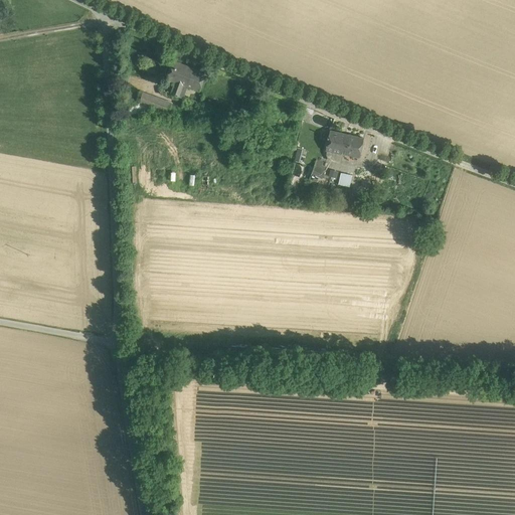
[(206,72),(173,60),(166,78),(175,81),(171,94),(179,97),(183,84),(188,87),(199,91),(206,72)]
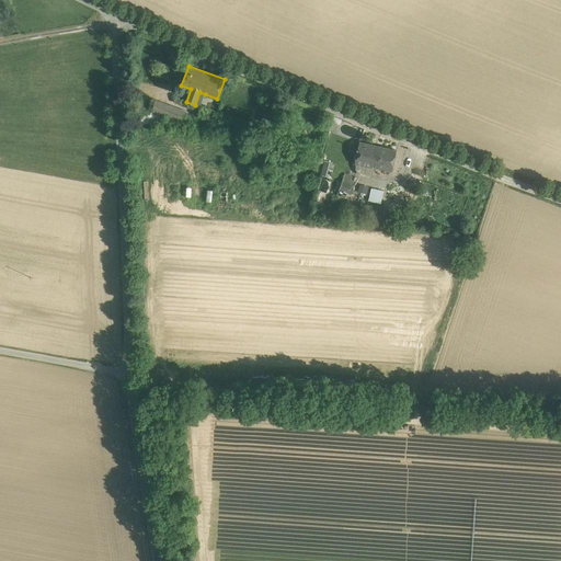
[(199,92),(195,105),(201,107),(205,94),(199,92)]
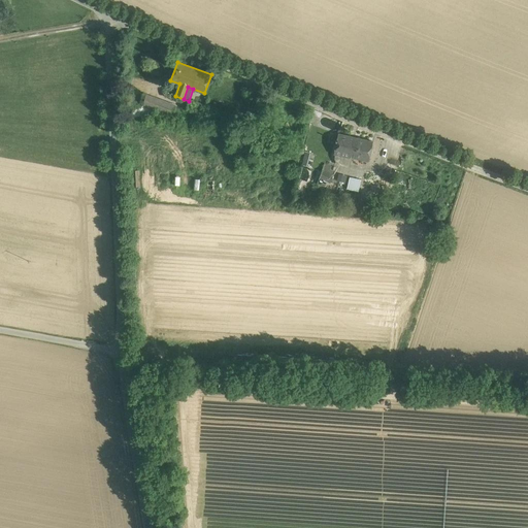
[(176,106),(146,95),(142,104),(180,119),(184,110),(175,108),(176,106)]
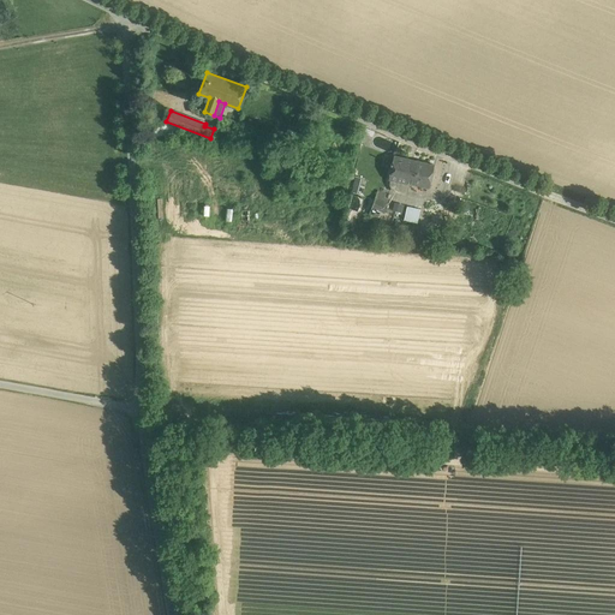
[(233,121),(221,117),(218,125),(230,130),(233,121)]
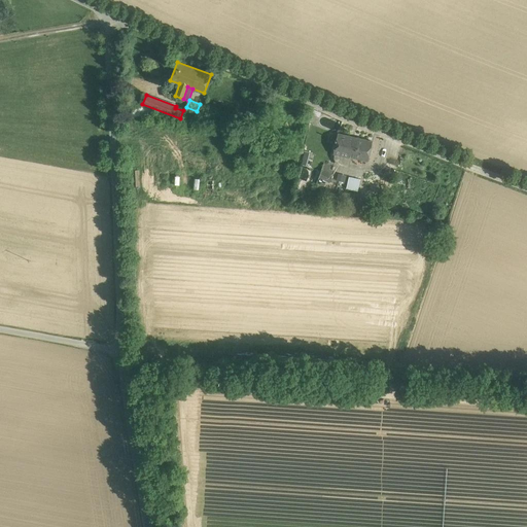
[(138,115),(142,104),(133,101),(129,112),(138,115)]
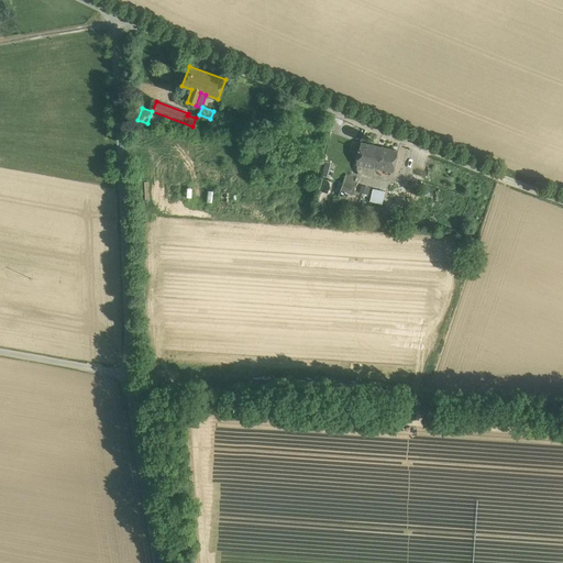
[(376,146),(361,143),(356,164),(372,167),(376,146)]
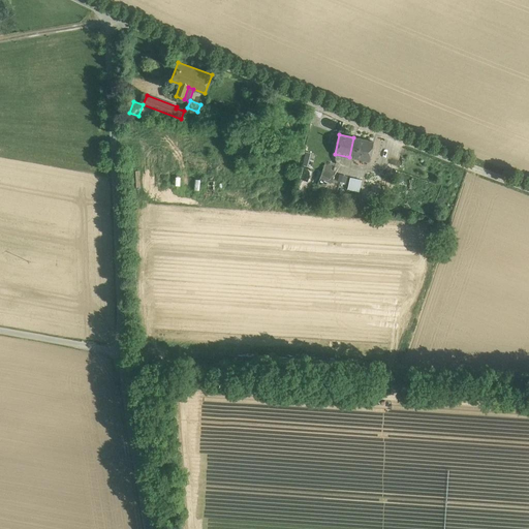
[(374,142),(353,137),(349,157),(369,162),(374,142)]
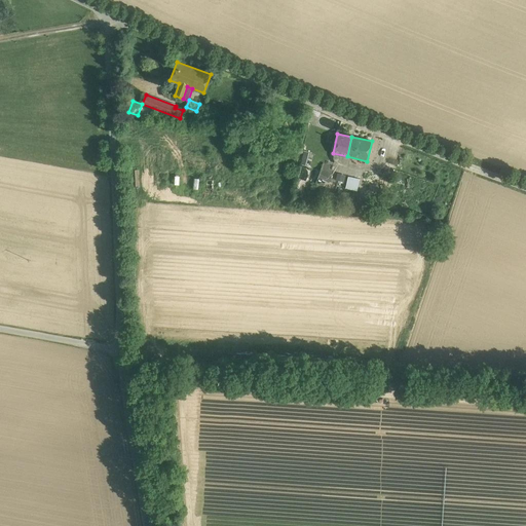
[(321,171),(316,183),(324,186),(326,180),(330,181),(332,175),(321,171)]
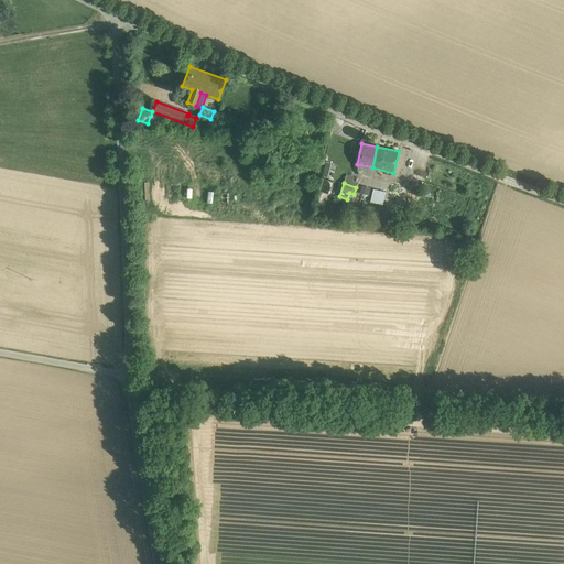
[(360,192),(370,194),(372,187),(362,185),(360,192)]
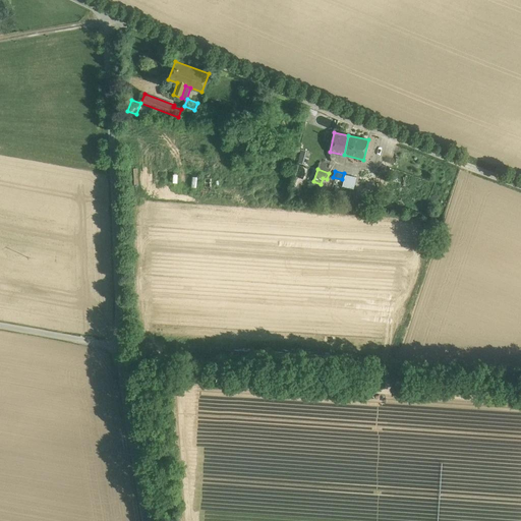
[(351,176),(345,175),(343,186),(348,187),(351,176)]
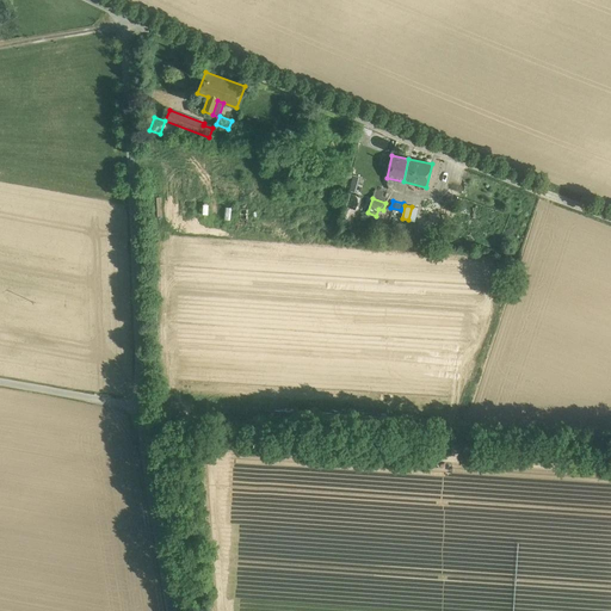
[(418,208),(412,207),(408,220),(415,221),(418,208)]
